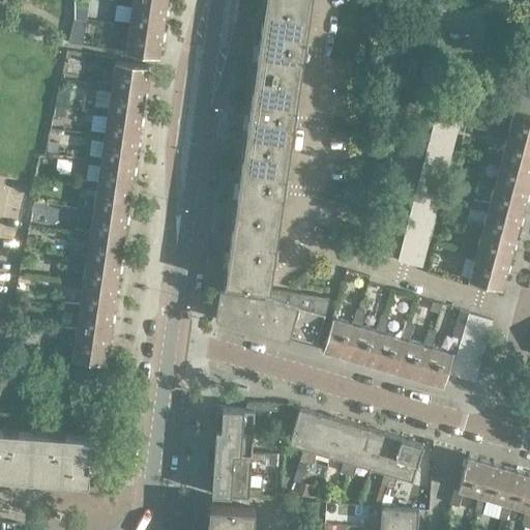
[(76,0),(70,40),(84,41),(88,0),(76,0)]
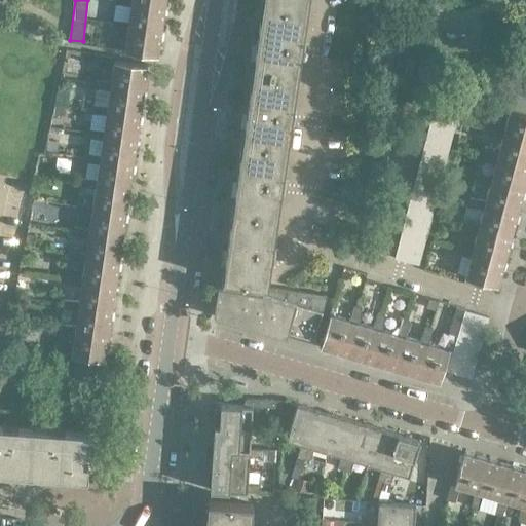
[(130,5),(128,21),(127,24),(160,29),(164,4),(132,0),(114,0),(115,3),(130,5)]
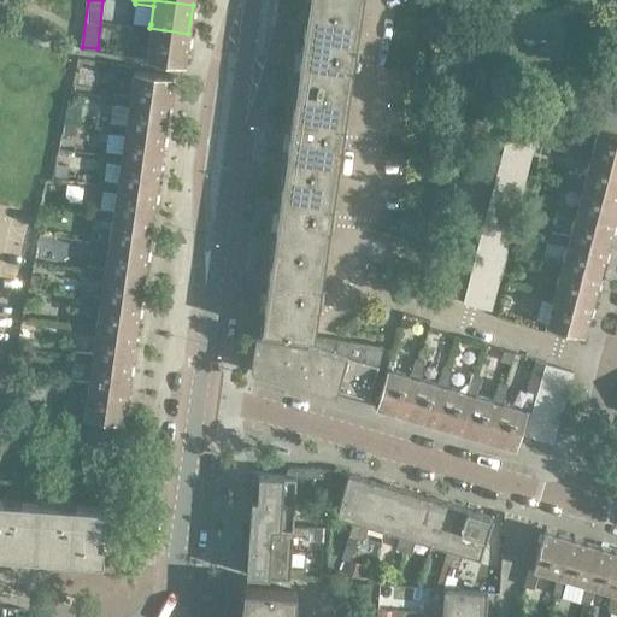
[(307,0),(307,4),(359,12),(360,0),(307,0)]
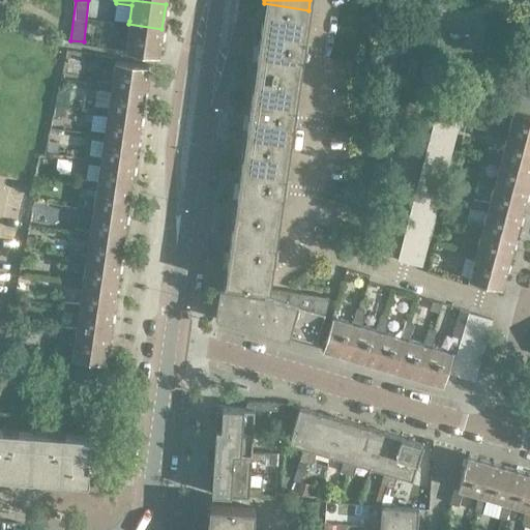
[(308,10),(264,3),(254,72),(299,80),(308,10)]
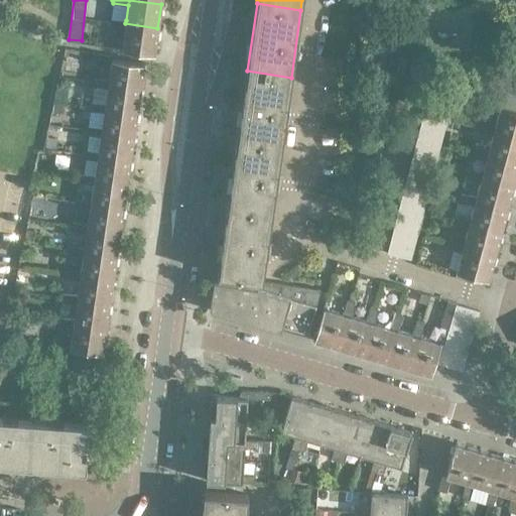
[(124,29),(122,48),(154,53),(157,28),(125,23),(126,20),(110,19),(109,26),(124,29)]
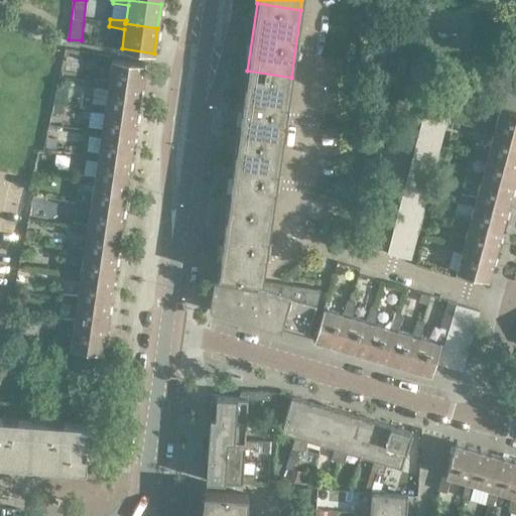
[(97,52),(97,54),(95,62),(110,65),(108,79),(108,83),(140,87),(144,62),(111,57),(112,55),(97,52)]
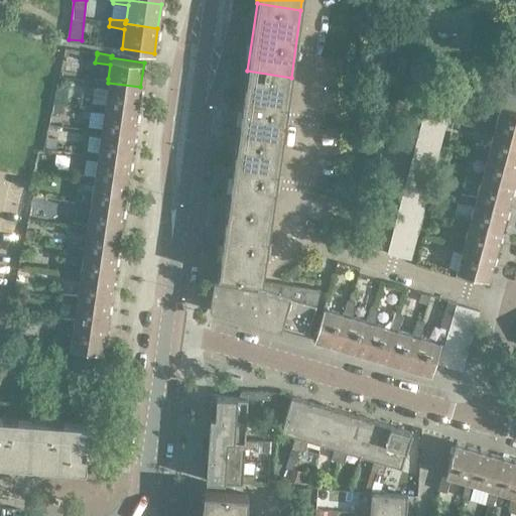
[(291,78),(247,71),(238,138),(281,145),(291,78)]
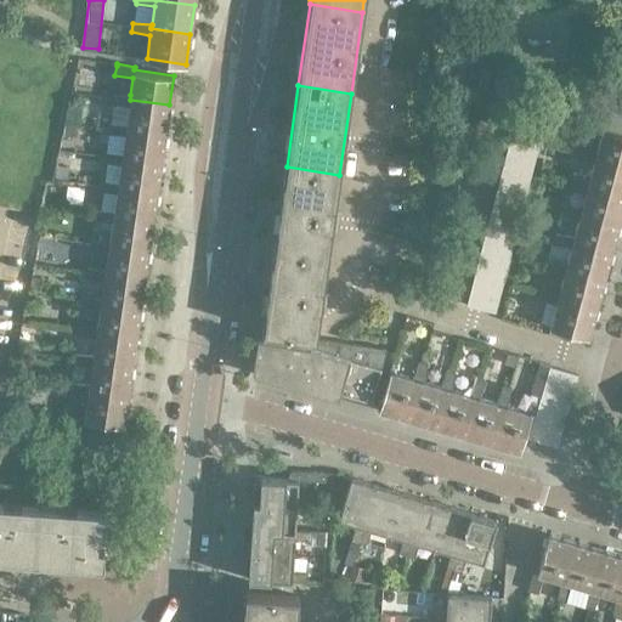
[(129,106),(126,124),(125,129),(165,134),(169,105),(130,100),(130,95),(112,94),(111,102),(129,106)]
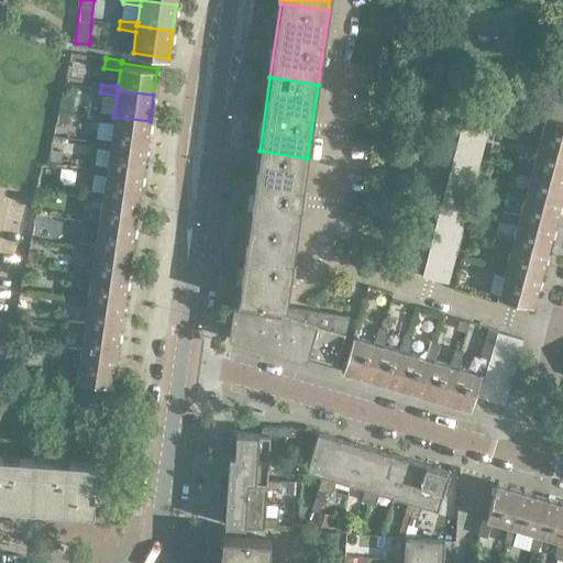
[(73,96),(62,94),(57,110),(70,112),(73,96)]
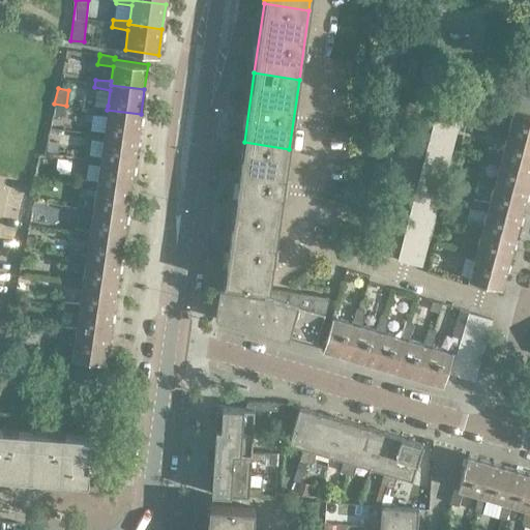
[(441,89),(438,102),(462,109),(466,95),(441,89)]
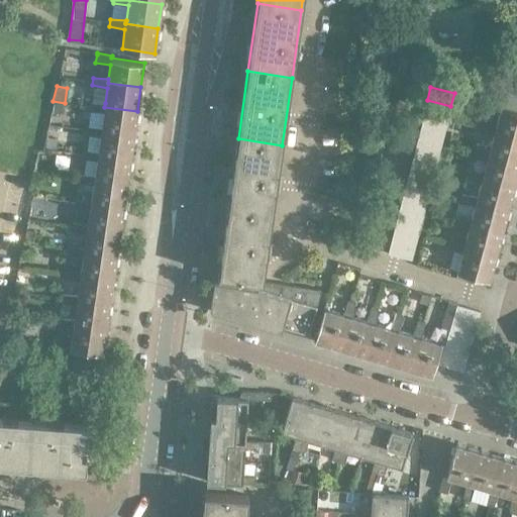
[(516,92),(506,90),(502,103),(501,106),(516,110),(516,92)]
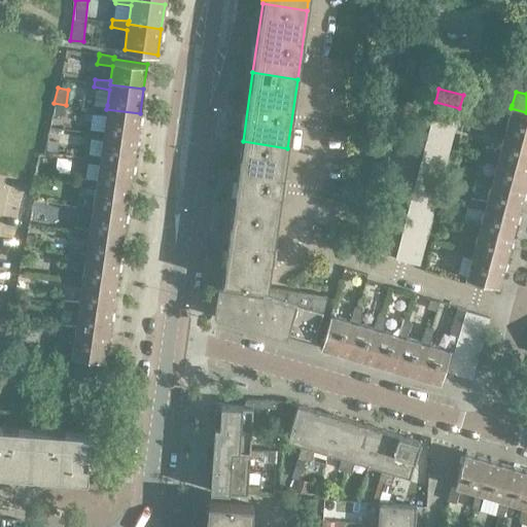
[(526,112),(511,108),(512,105),(496,100),(493,109),(508,113),(504,128),(503,133),(526,138),(526,112)]
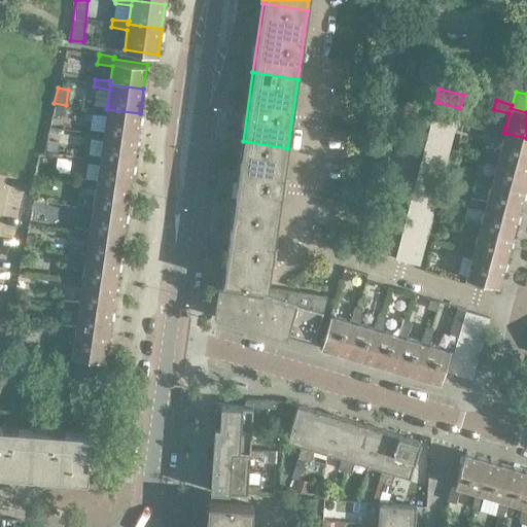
[(435,102),(432,114),(456,120),(459,108),(435,102)]
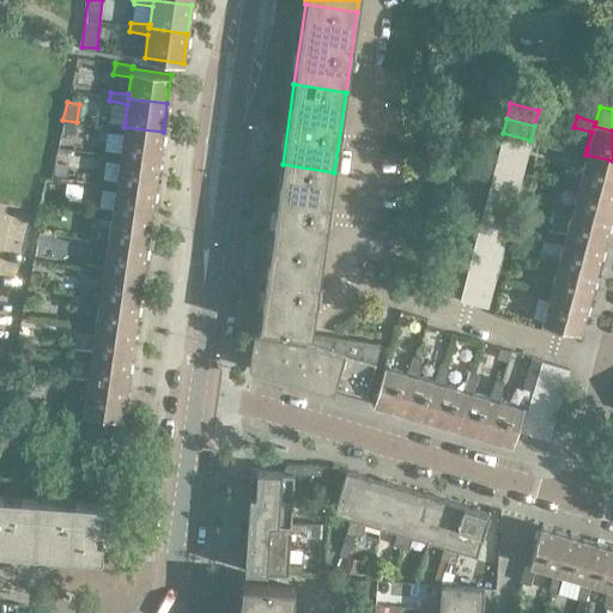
[(123,133),(120,151),(120,155),(158,161),(163,132),(123,127),(125,122),(105,122),(105,131),(123,133)]
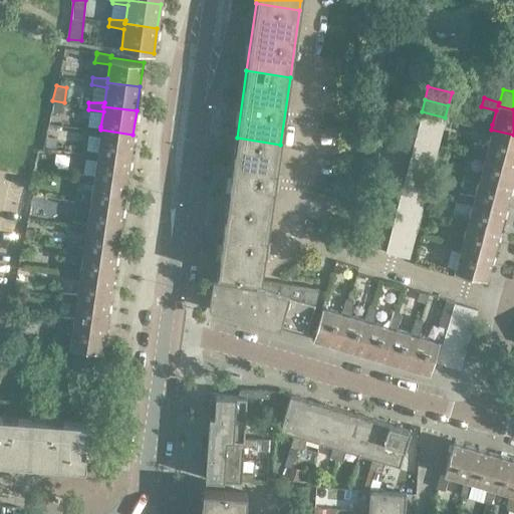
[(422,111),(419,122),(442,129),(445,117),(422,111)]
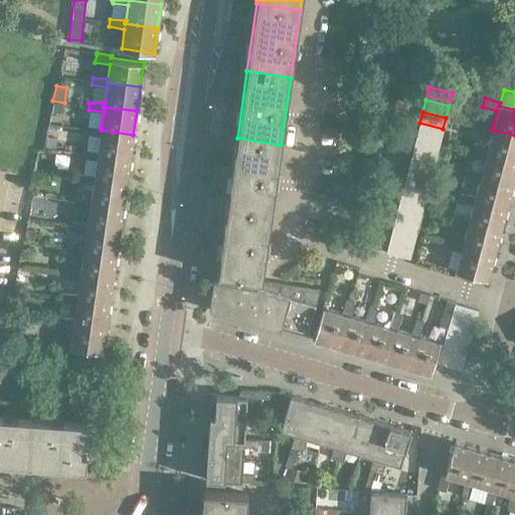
[(419,123),(416,134),(440,141),(443,129),(419,123)]
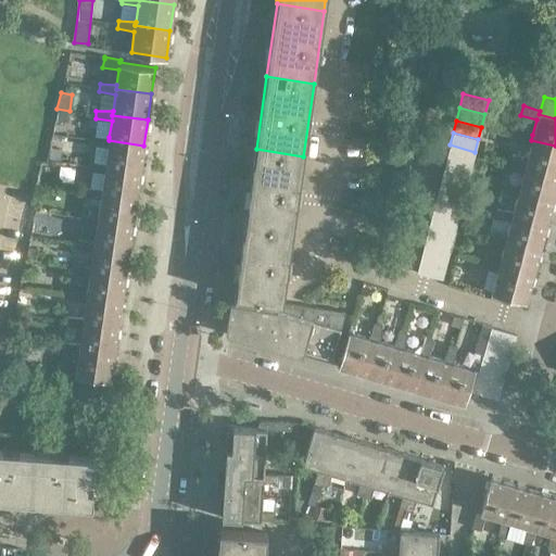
[(555,146),(531,140),(532,135),(516,133),(514,140),(530,144),(526,161),(525,165),(555,173),(555,146)]
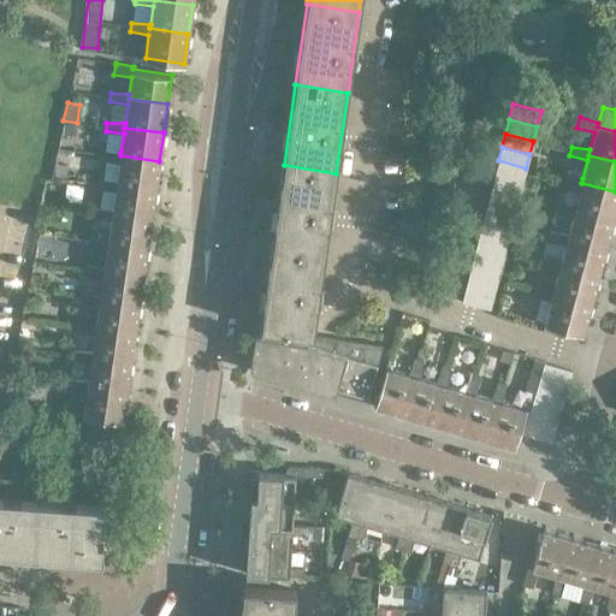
[(119,163),(117,181),(117,184),(155,190),(159,161),(120,155),(120,152),(102,150),(101,160),(119,163)]
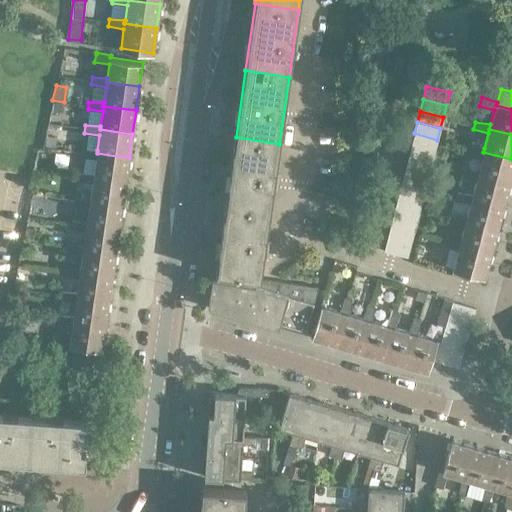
[(414,133),(411,145),(434,152),(437,140),(414,133)]
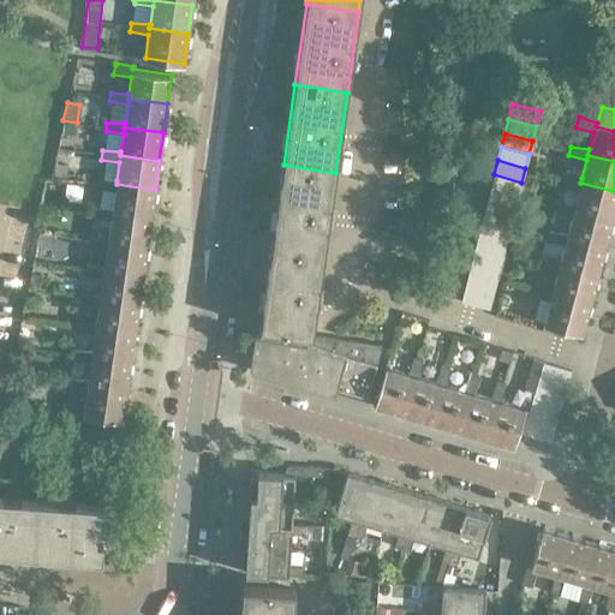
[(335,173),(284,165),(272,245),(323,254),(335,173)]
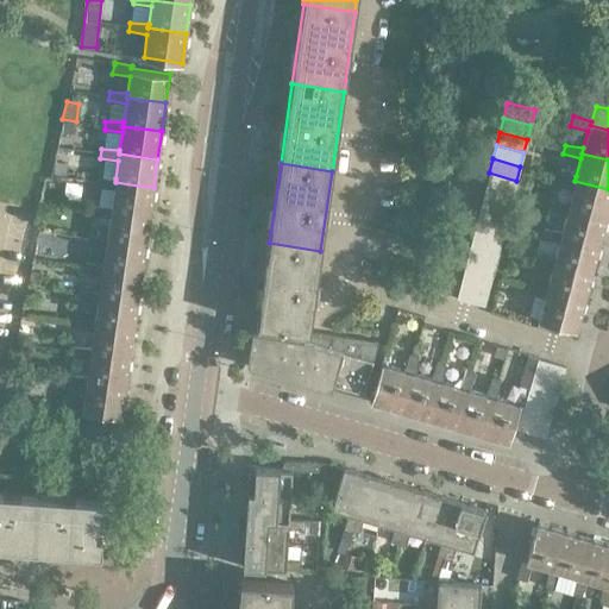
[(489,173),(485,187),(513,194),(516,181),(489,173)]
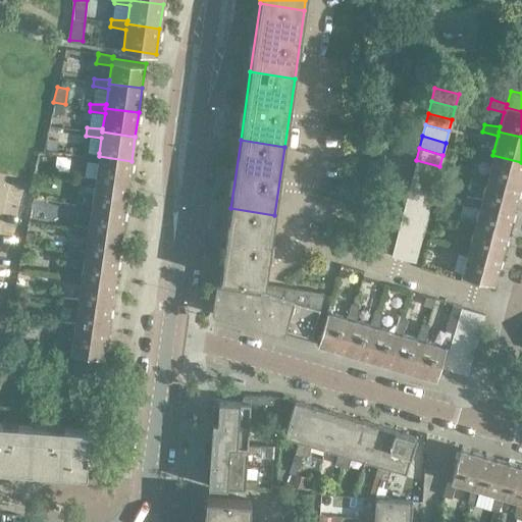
[(493,151),(478,148),(476,155),(490,159),(487,174),(486,177),(518,188),(521,172),(521,162),(492,155),(493,151)]
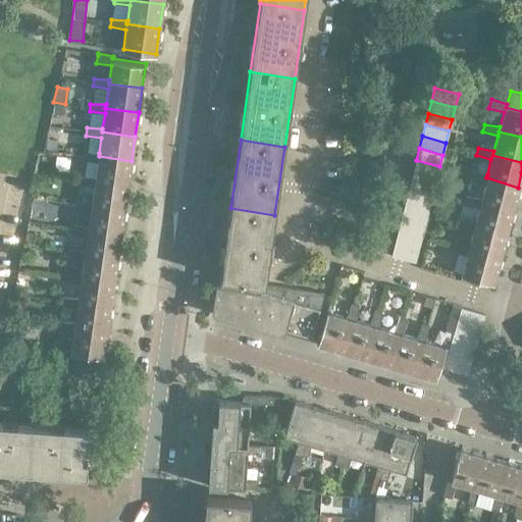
[(98,162),(96,177),(96,179),(128,185),(132,161),(99,156),(99,153),(84,152),(83,159),(98,162)]
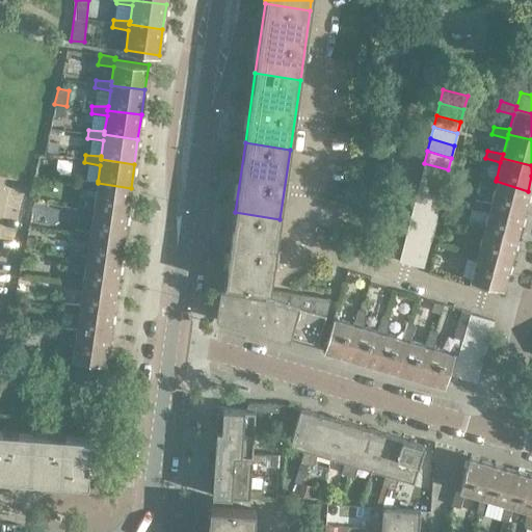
[(448,169),(424,163),(421,175),(445,182),(448,169)]
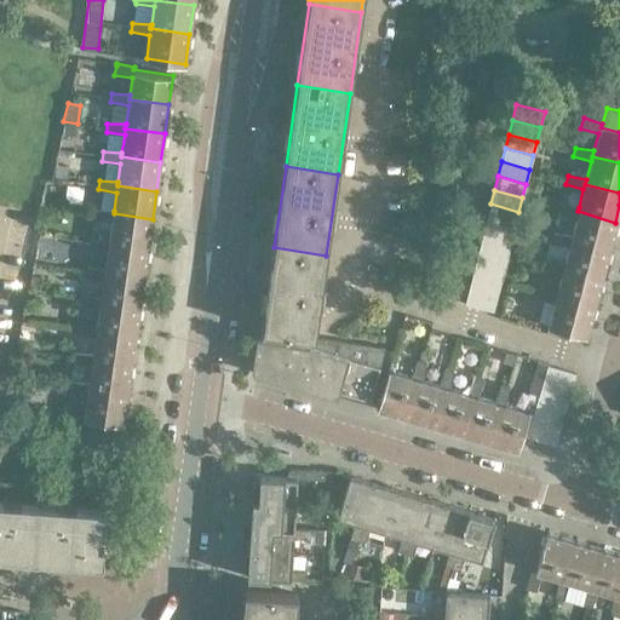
[(515,225),(518,212),(491,204),(487,218),(515,225)]
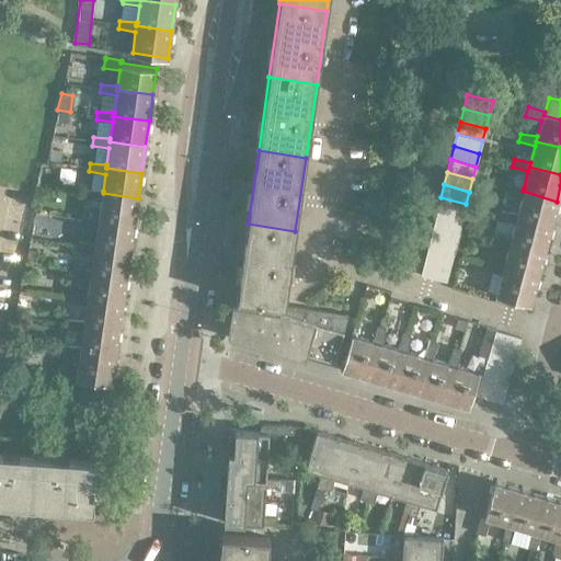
[(557,202),(523,191),(524,187),(507,184),(505,193),(521,196),(517,213),(516,217),(550,226),(557,202)]
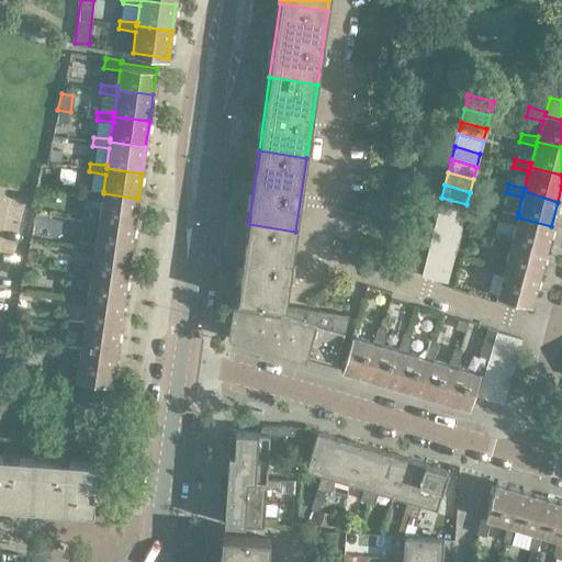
[(103,191),(86,189),(85,198),(101,201),(99,216),(99,221),(134,225),(138,199),(103,193),(103,191)]
